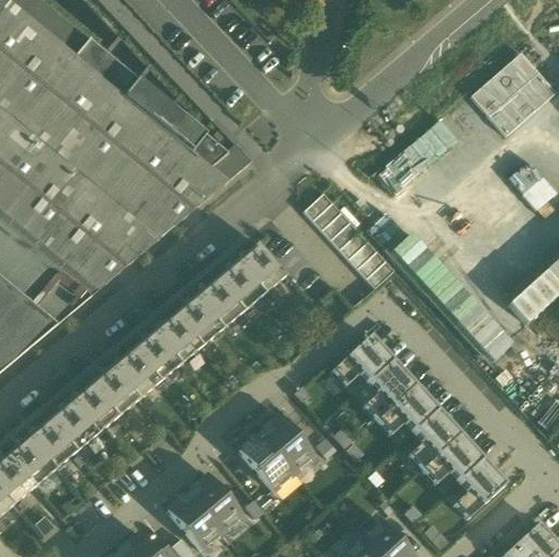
[(229,180),(209,165),(76,55),(90,37),(44,0),(7,0),(0,7),(0,220),(92,296),(229,181),(229,180)]
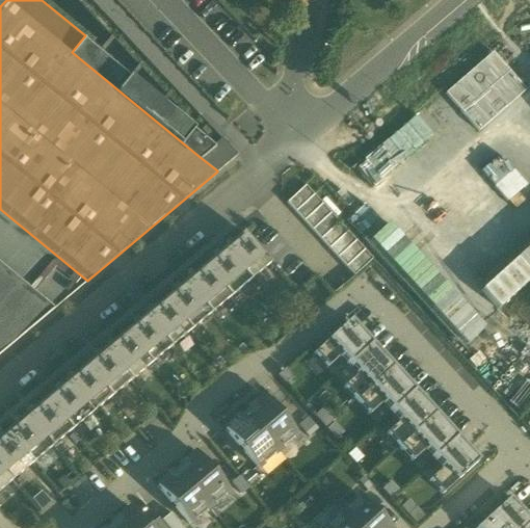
[(85,34),(85,35),(72,52),(199,156),(216,143),(85,34)]
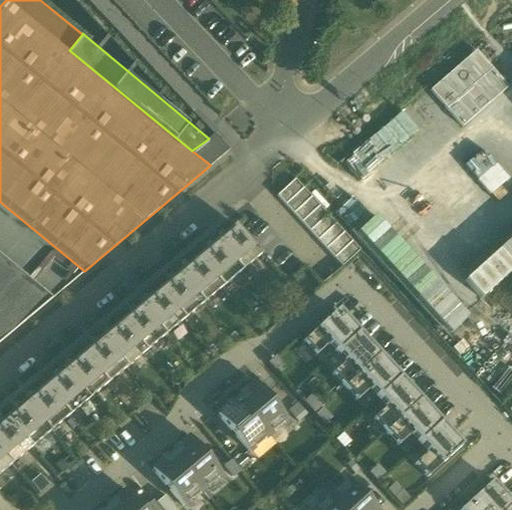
[(466,124),(511,84),(511,80),(481,44),(433,86),(466,124)]
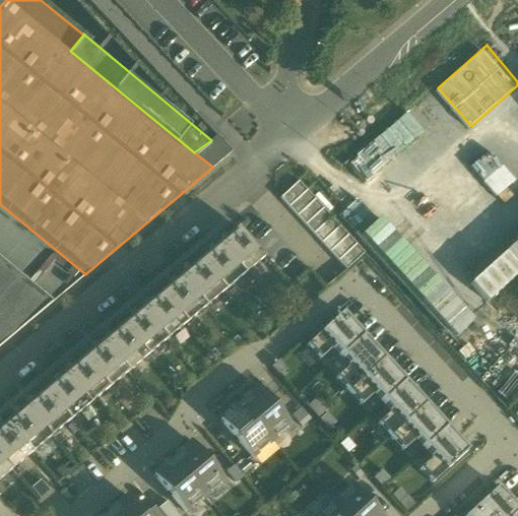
[(424,104),(350,154),(365,175),(438,124),(424,104)]
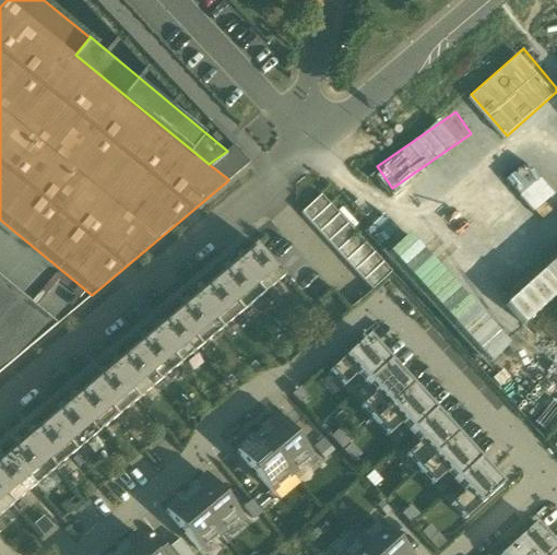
[(209,164),(228,179),(251,161),(237,144),(227,151),(209,164)]
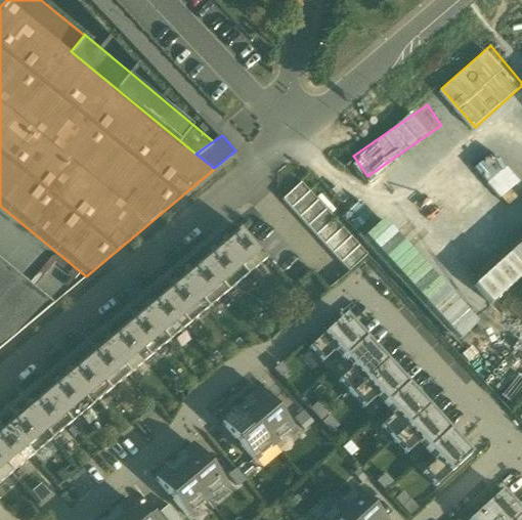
[(284,197),(293,206),(310,189),(302,180),(284,197)]
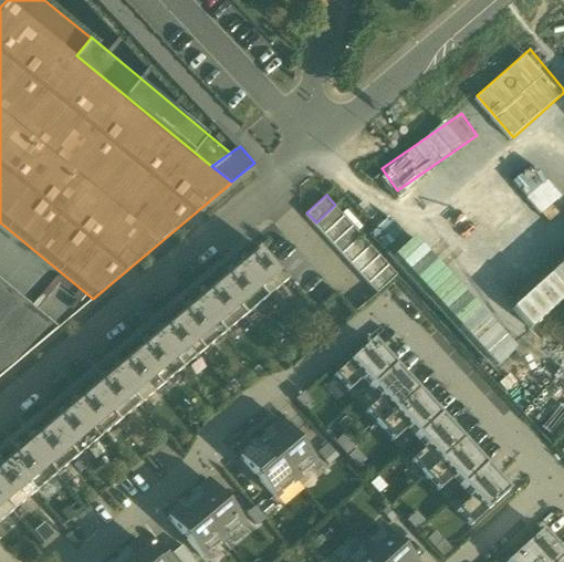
[(316,222),(325,232),(344,215),(335,205),(316,222)]
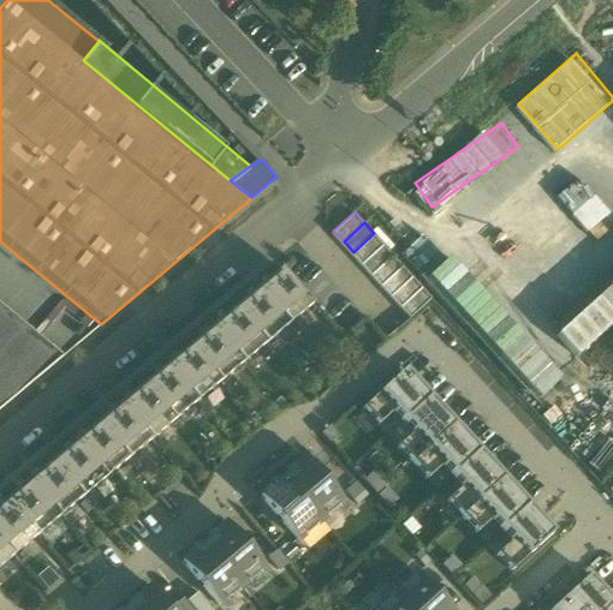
[(353,252),(363,263),(384,244),(374,233),(353,252)]
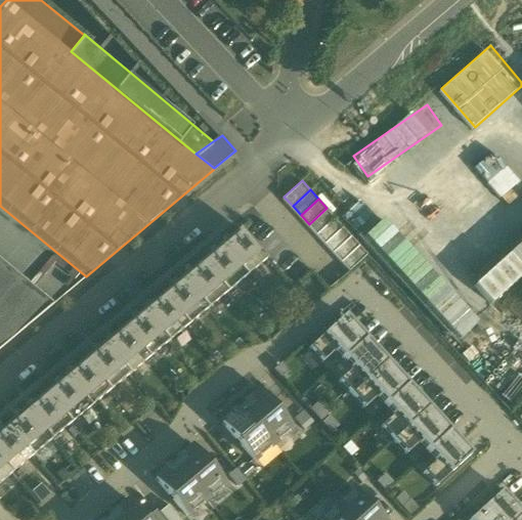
[(0,348),(86,276),(0,206),(0,348)]
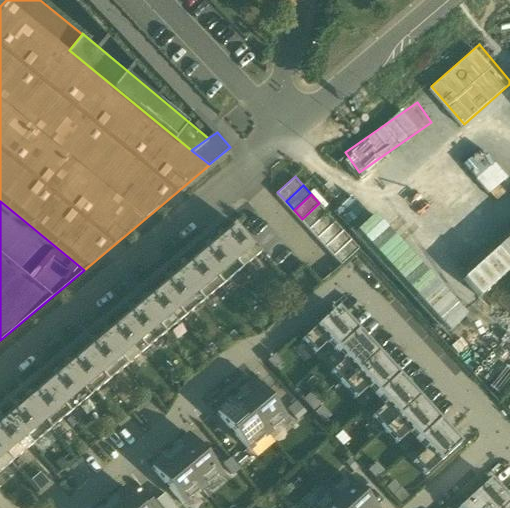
[(302,219),(310,228),(328,212),(319,203),(302,219)]
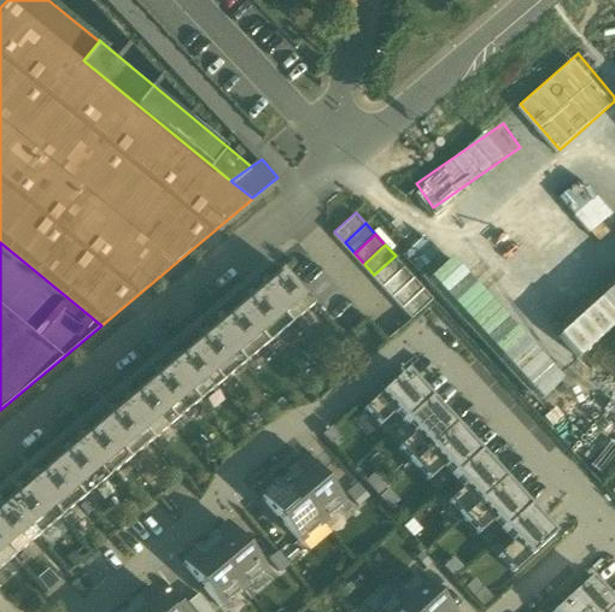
[(549,396),(573,372),(460,252),(434,276),(549,396)]
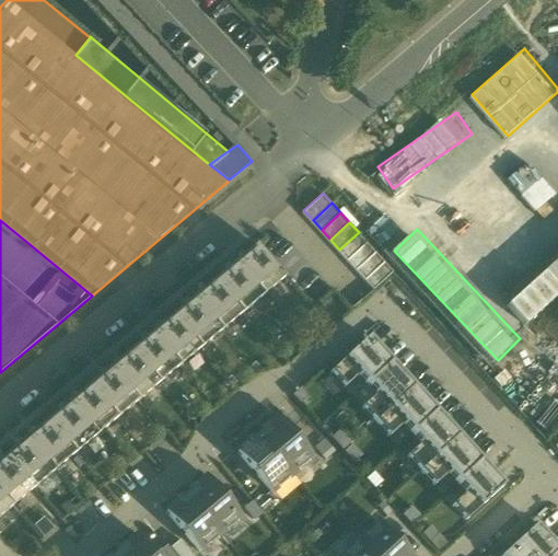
[(339,250),(348,259),(368,241),(359,232),(339,250)]
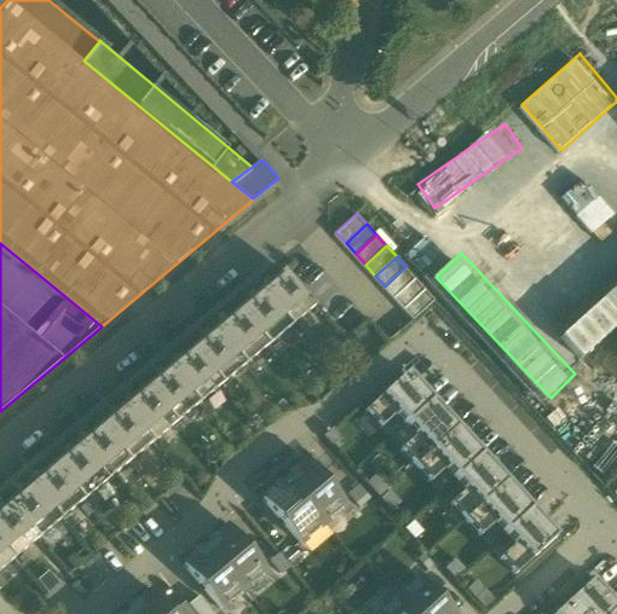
[(385,287),(395,296),(416,277),(407,266),(385,287)]
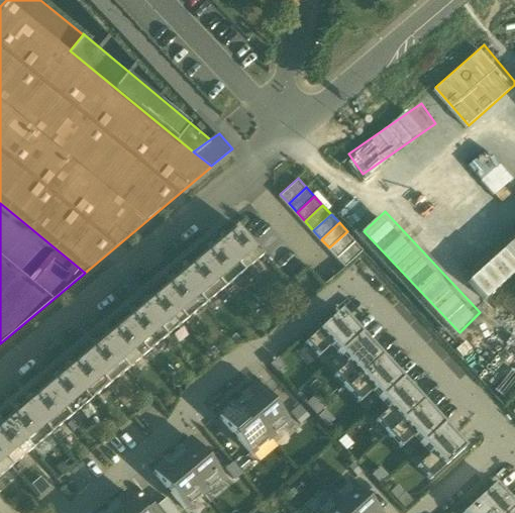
[(237,223),(218,239),(244,271),(264,254),(237,223)]
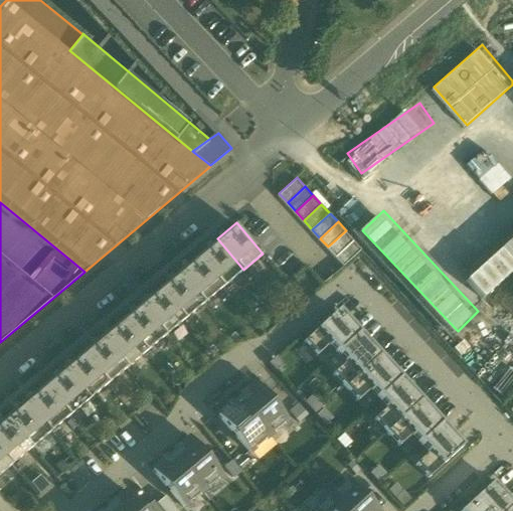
[(328,246),(336,256),(354,239),(346,230),(328,246)]
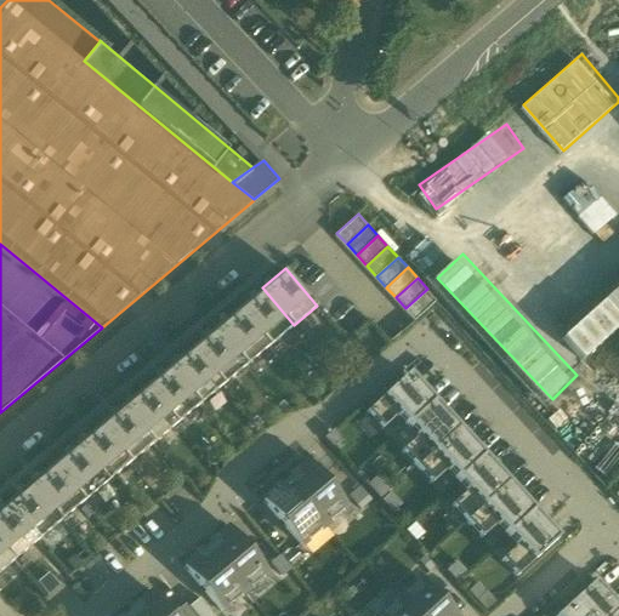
[(262,287),(239,307),(270,344),(294,325),(262,287)]
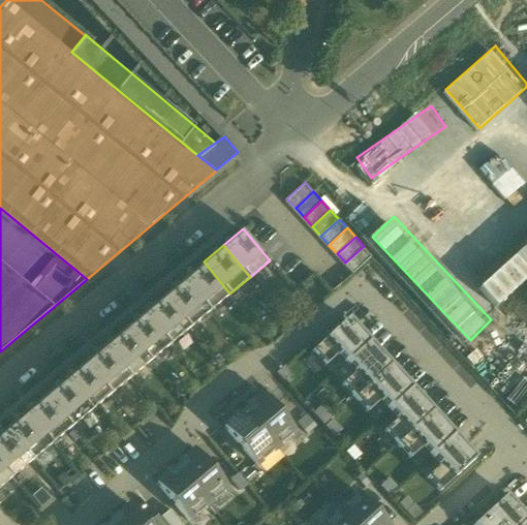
[(526,245),(482,284),(499,305),(526,280),(526,245)]
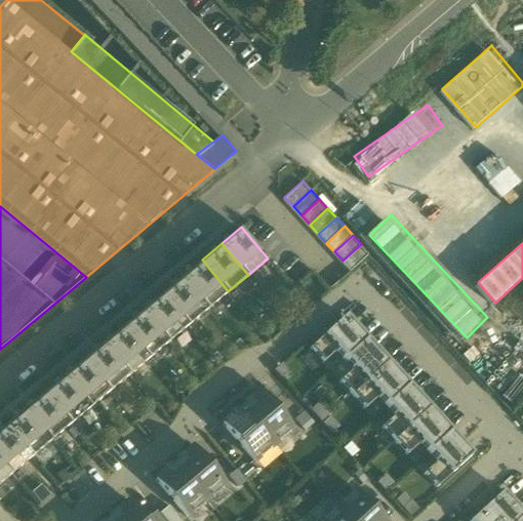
[(343,261),(351,270),(369,253),(361,244),(343,261)]
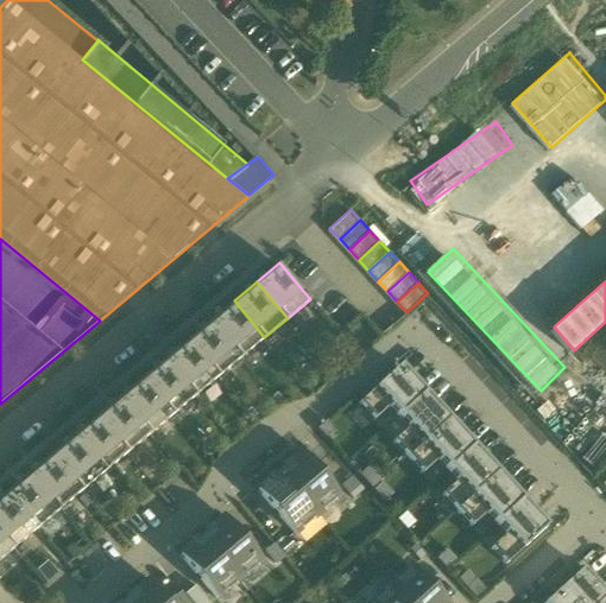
[(241,356),(264,337),(234,300),(212,321),(241,356)]
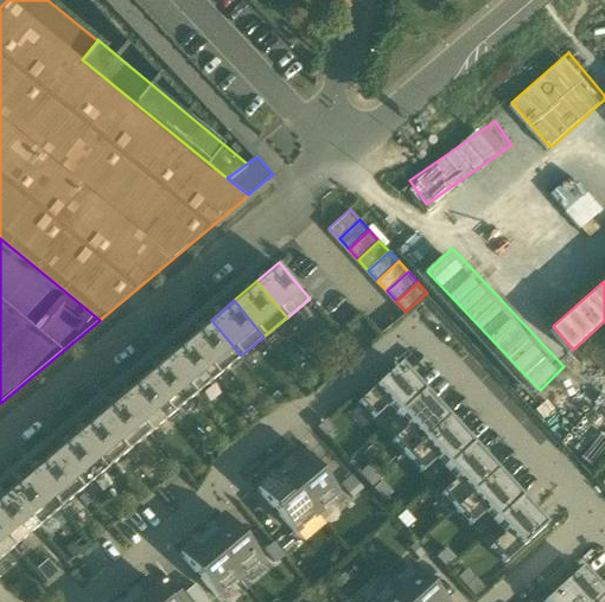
[(211,320),(188,339),(218,375),(241,356),(211,320)]
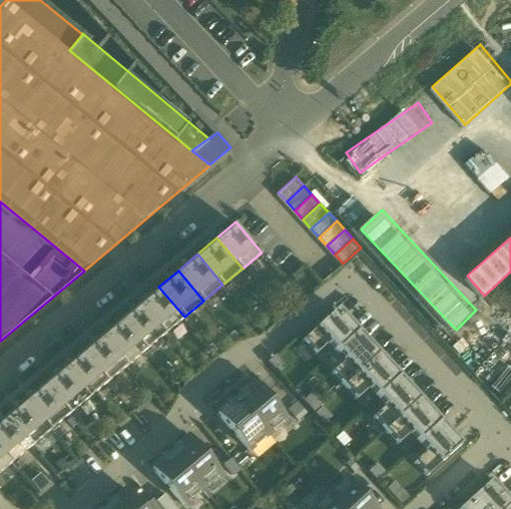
[(165,333),(184,317),(158,287),(140,302),(165,333)]
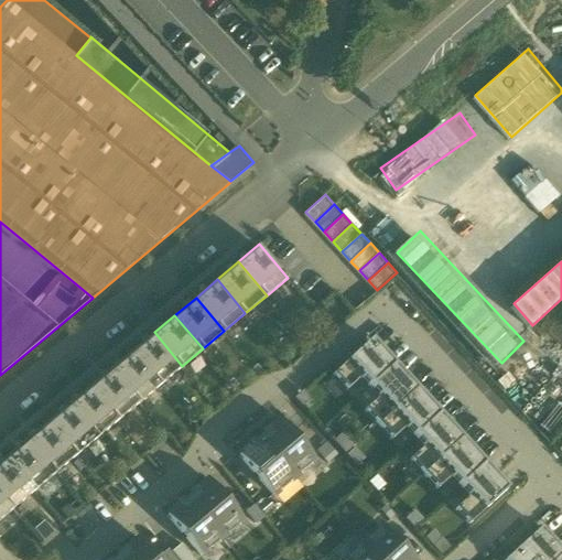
[(154,332),(132,351),(161,384),(182,366),(154,332)]
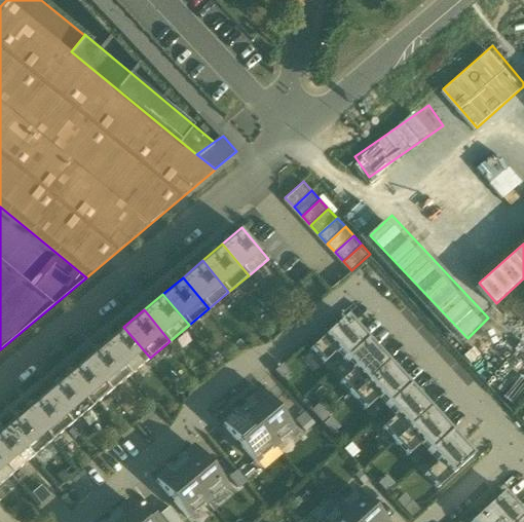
[(345,315),(325,335),(338,349),(346,359),(367,339),(345,315)]
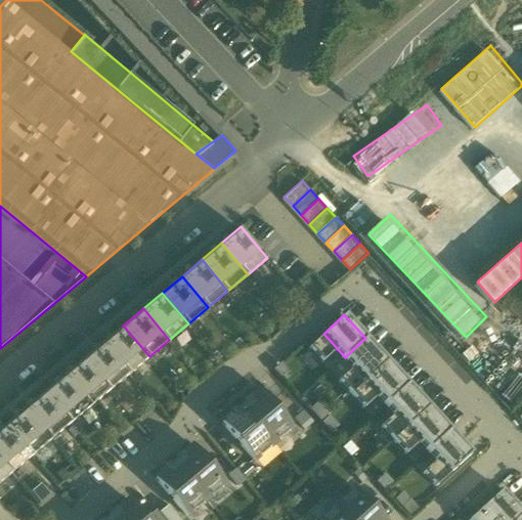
[(123,326),(103,342),(130,373),(149,356),(123,326)]
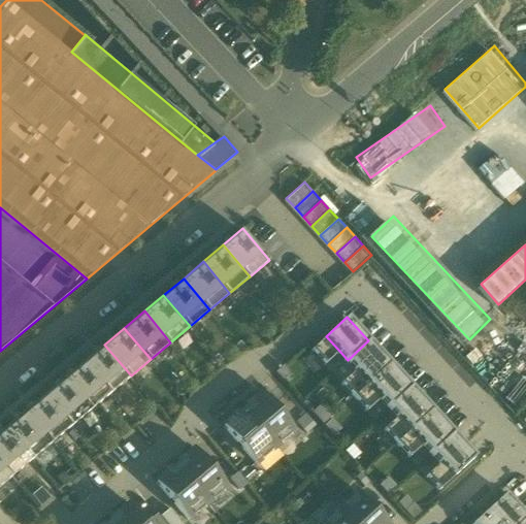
[(326,363),(339,351),(326,336),(313,349),(326,363)]
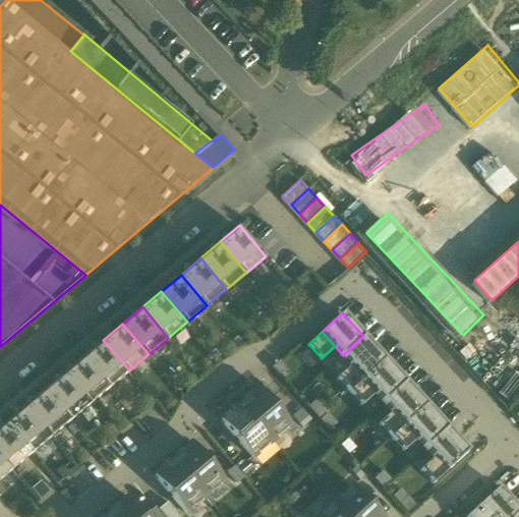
[(343,355),(351,364),(363,379),(385,359),(363,336),(343,355)]
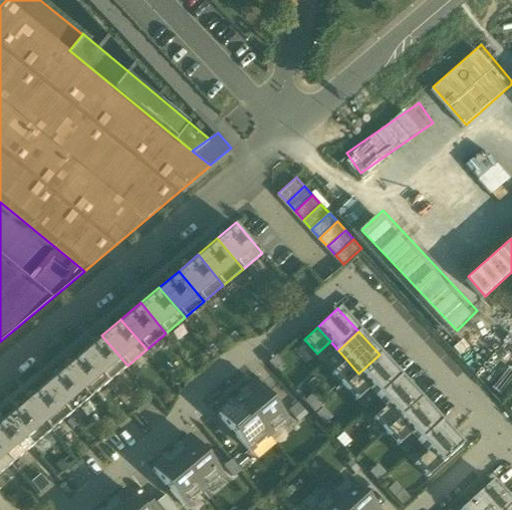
[(101,335),(82,351),(108,381),(128,365),(101,335)]
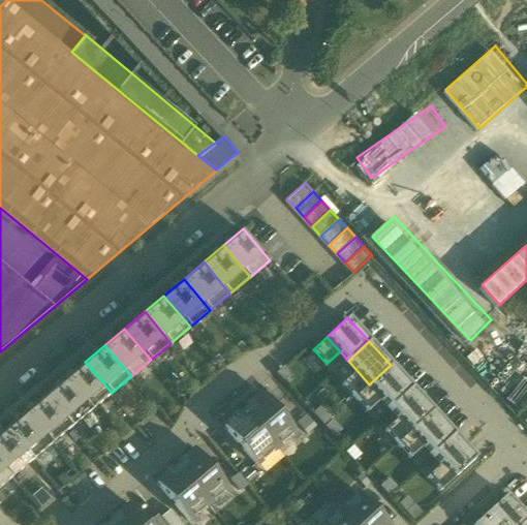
[(391,365),(369,384),(382,398),(391,407),(411,388),(391,365)]
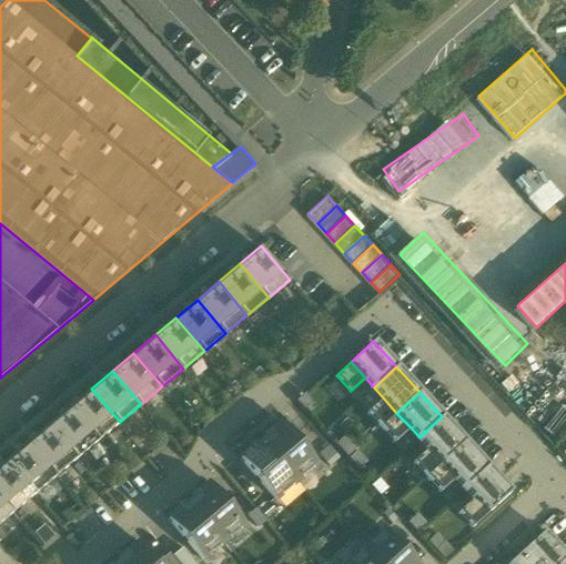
[(382,426),(396,413),(383,398),(369,411),(382,426)]
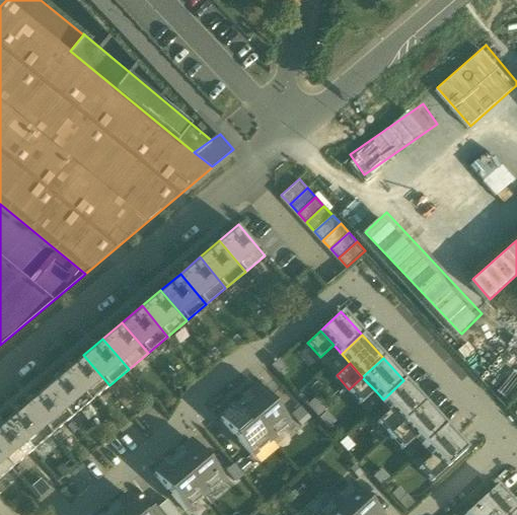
[(64,371),(45,387),(71,419),(90,401),(64,371)]
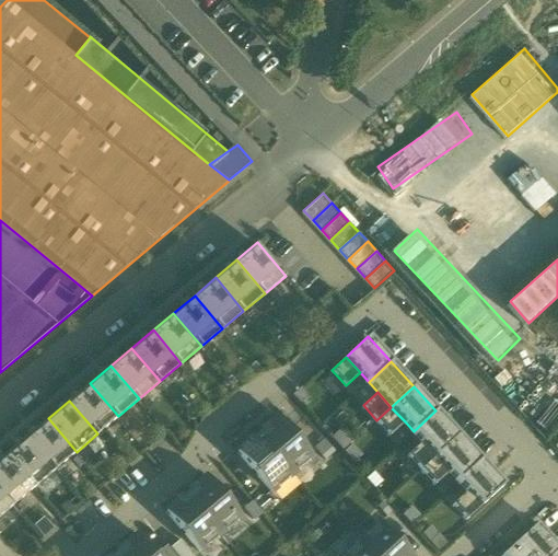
[(391,435),(405,421),(391,407),(376,420),(391,435)]
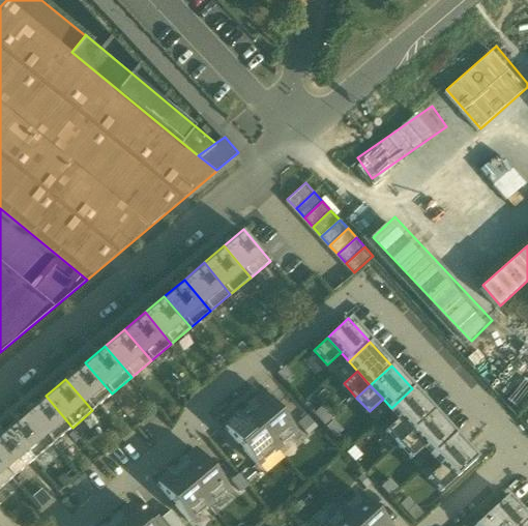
[(391,408),(400,417),(412,432),(434,412),(412,388),(391,408)]
